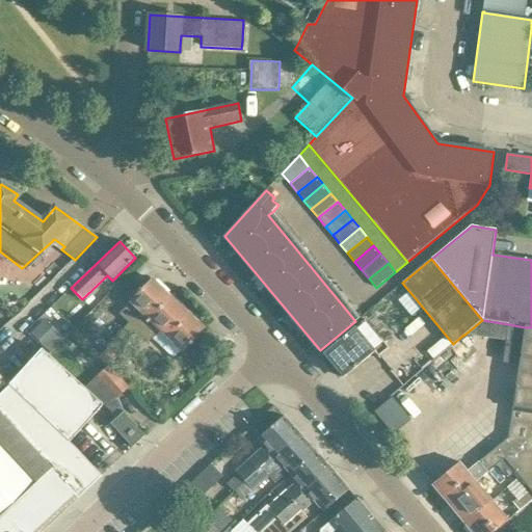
[(112,340),(123,349),(170,297),(152,278),(120,313),(129,322),(112,340)]
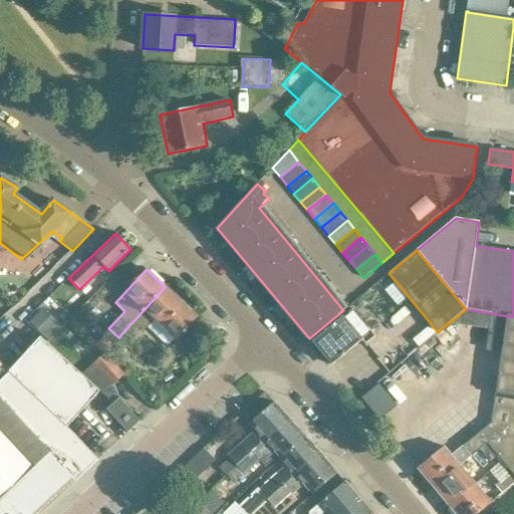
[(186,330),(198,317),(165,287),(118,337),(119,338),(134,323),(137,326),(143,331),(155,318),(177,339),(184,332),(185,334),(187,332),(186,330)]
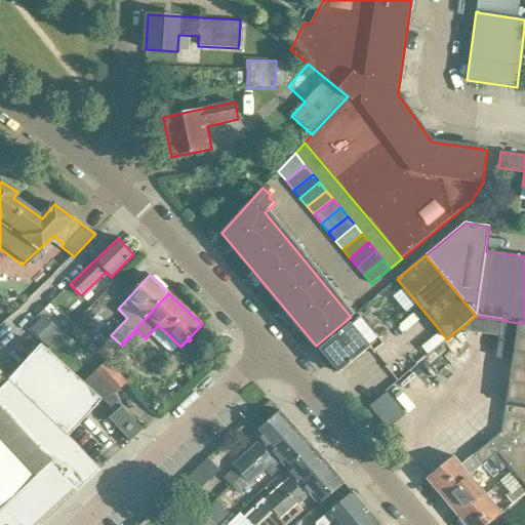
[(498,337),(501,320),(476,316),(457,331),(498,337)]
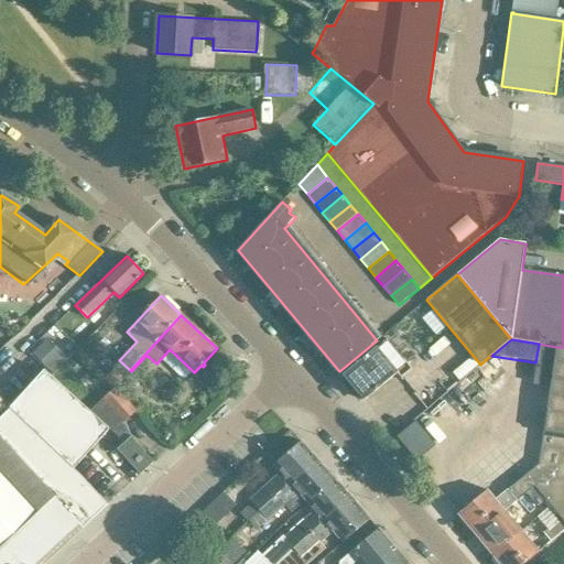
[(44,346),(33,356),(49,371),(58,361),(44,346)]
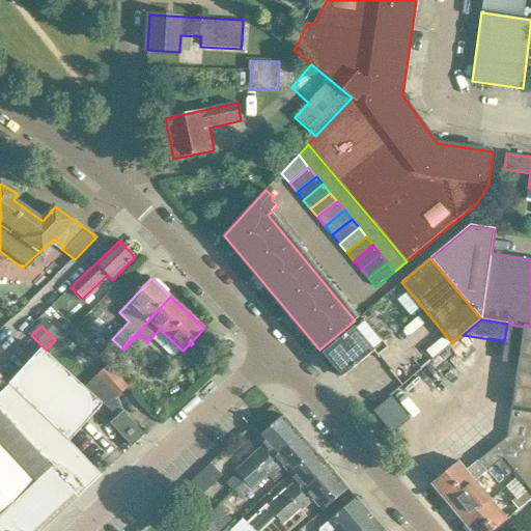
[(355,327),(323,354),(342,378),(374,352),(378,356),(379,356),(388,347),(381,338),(370,346),(355,327)]
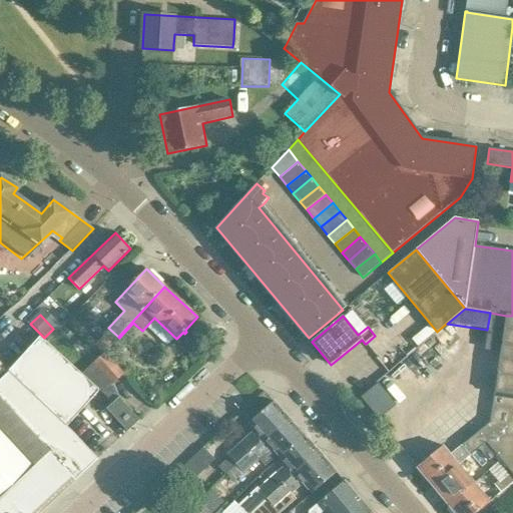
[(512,474),(512,316),(506,316),(491,422),(478,433),(486,443),(496,455),(512,474)]
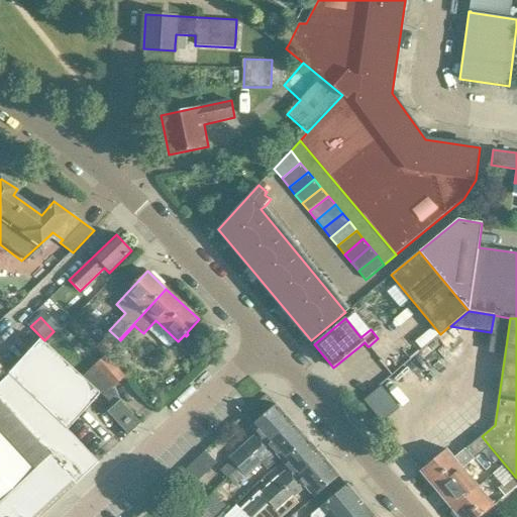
[(105,337),(97,347),(106,355),(115,346),(105,337)]
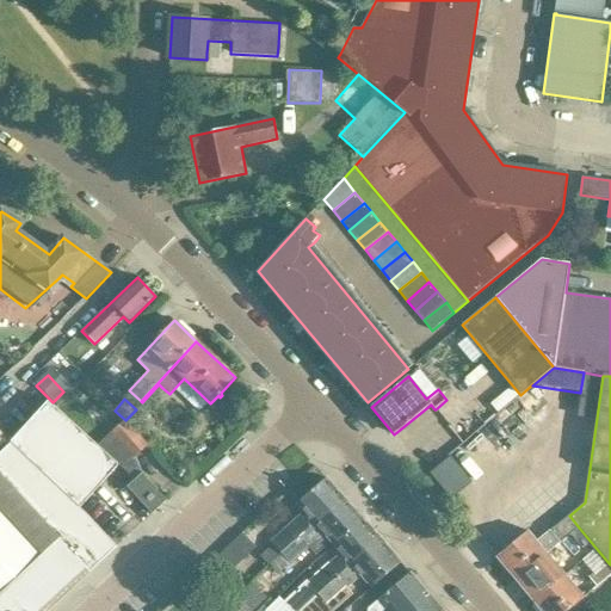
[(110,475),(119,466),(99,446),(81,431),(49,401),(11,442),(80,508),(110,475)]
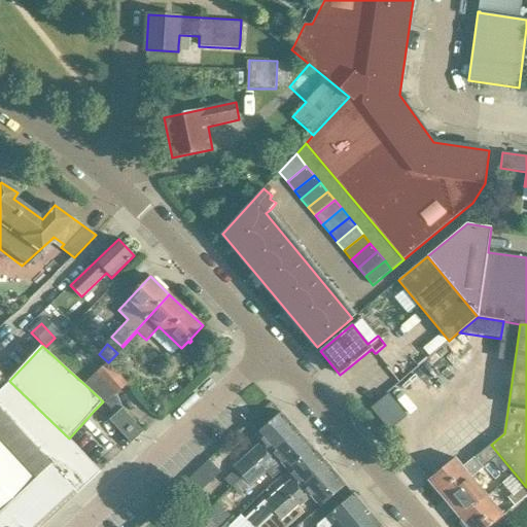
[(85,385),(103,401),(116,414),(123,409),(116,393),(127,384),(110,365),(107,363),(85,385)]
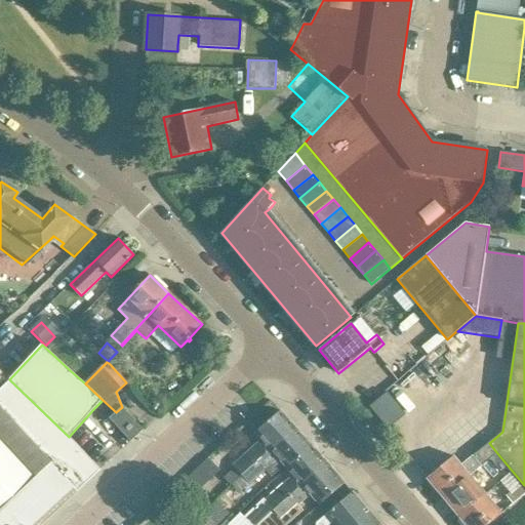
[(376,379),(391,385),(395,373),(380,368),(376,379)]
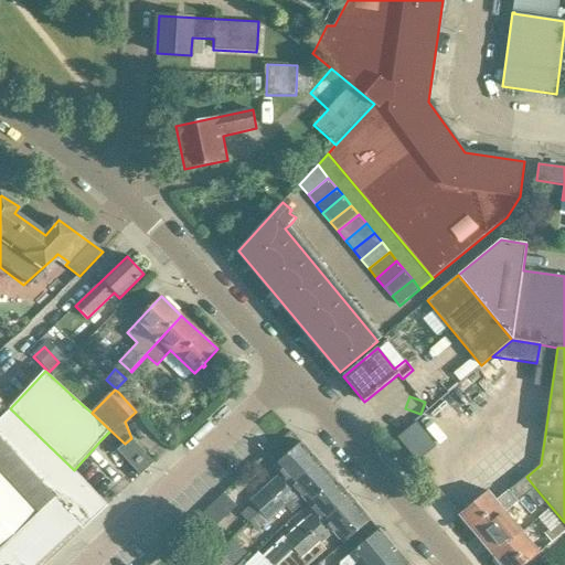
[(0,564),(43,564),(83,530),(108,505),(107,505),(82,477),(74,470),(10,408),(0,398),(0,564)]
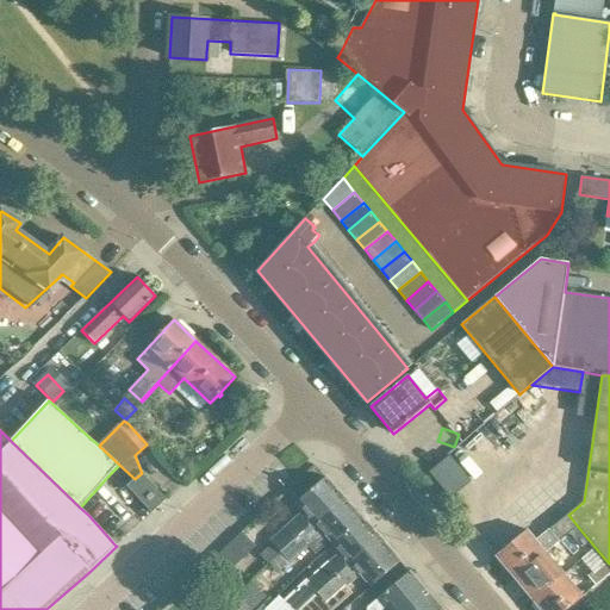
[(447,495),(466,478),(447,456),(428,473),(447,495)]
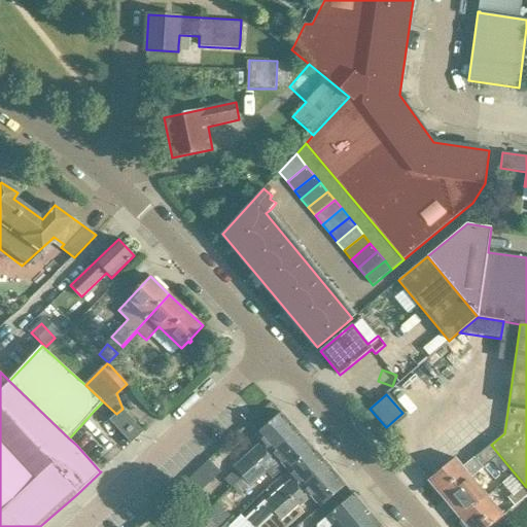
[(109,420),(131,444),(144,431),(123,409),(116,414),(109,420)]
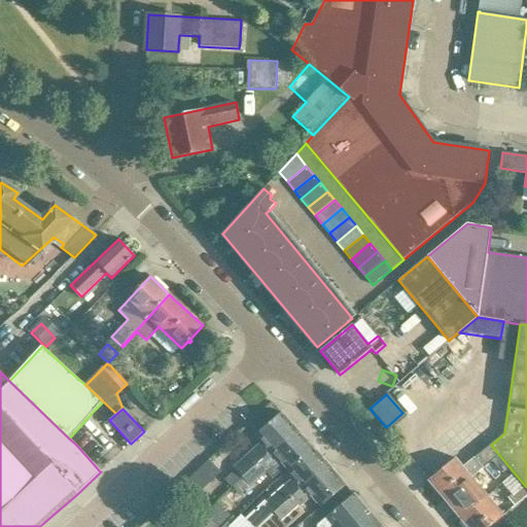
[(281,412),(280,413),(256,434),(262,442),(234,467),(242,477),(295,428),(281,412)]
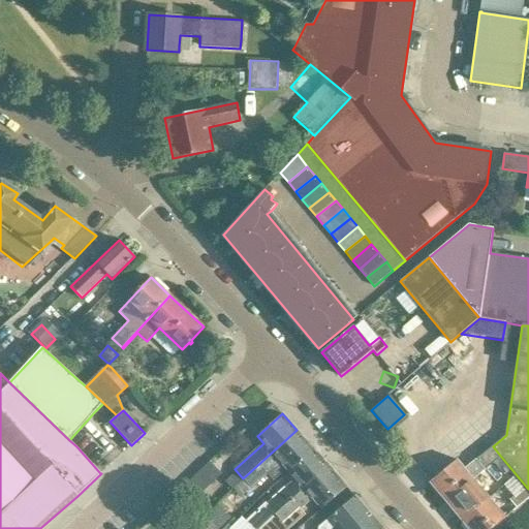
[(288,472),(313,449),(297,430),(243,478),(251,488),(280,463),(288,472)]
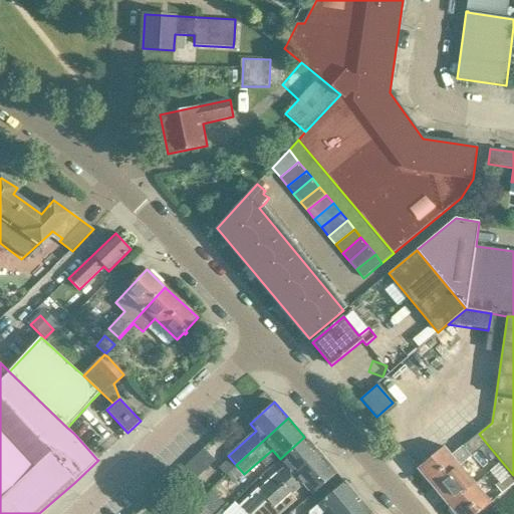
[(418,469),(434,488),(460,466),(480,450),(487,444),(479,434),(452,456),(444,447),(418,469)]
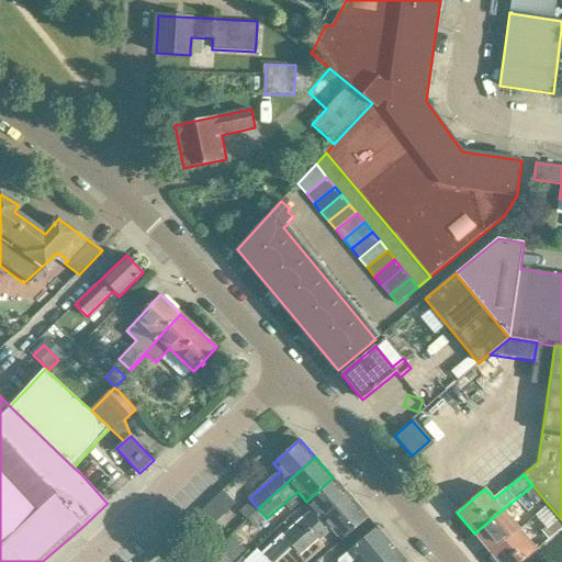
[(276,561),(292,547),(349,495),(333,478),(306,502),(313,509),(283,536),(282,534),(259,554),(266,561),(276,561)]
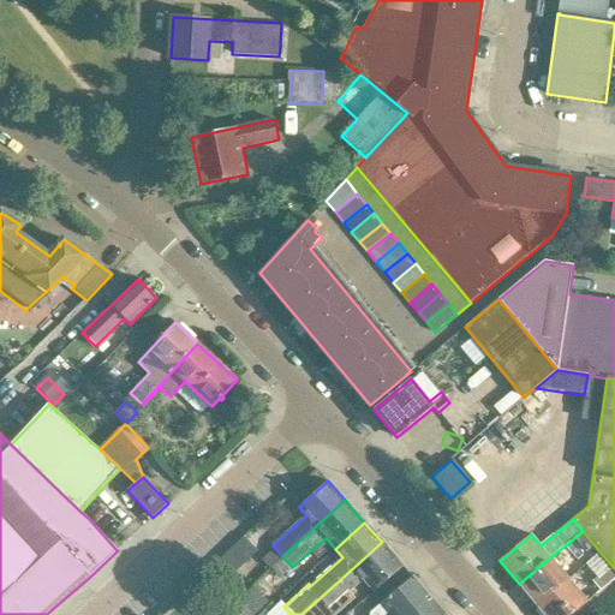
[(583,531),(574,538),(586,553),(595,545),(583,531)]
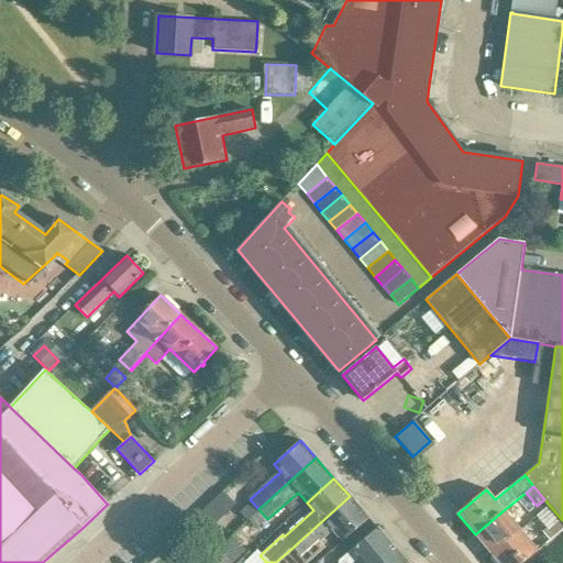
[(236,505),(223,492),(198,517),(210,530),(236,505)]
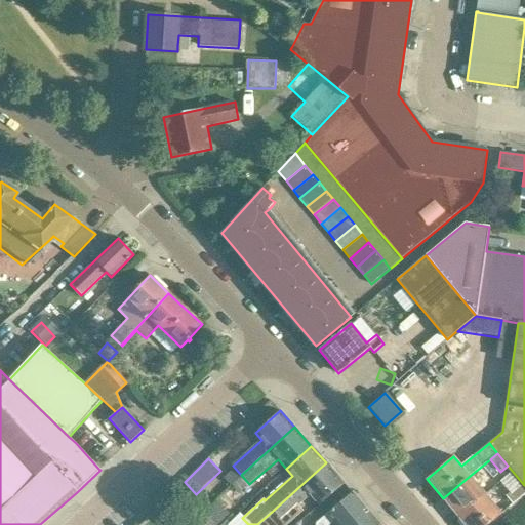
[(320,506),(345,483),(326,462),(273,511),(257,524),(288,524),(304,512),(298,506),(310,495),(320,506)]
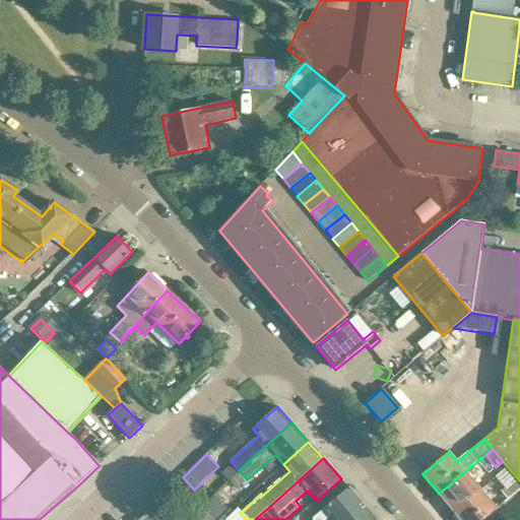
[(465,471),(439,494),(454,512),(480,491),(465,471)]
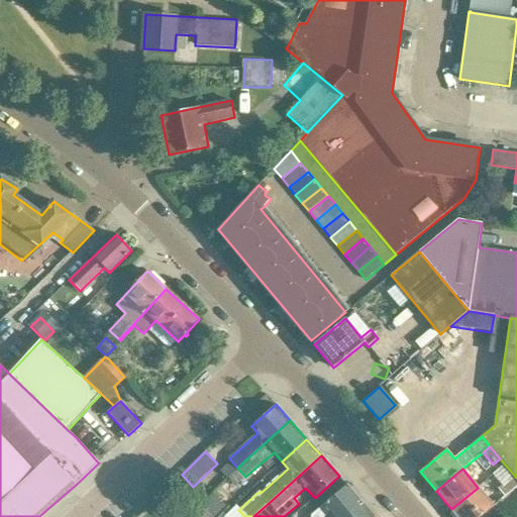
[(498,489),(505,497),(516,486),(516,485),(511,479),(498,489)]
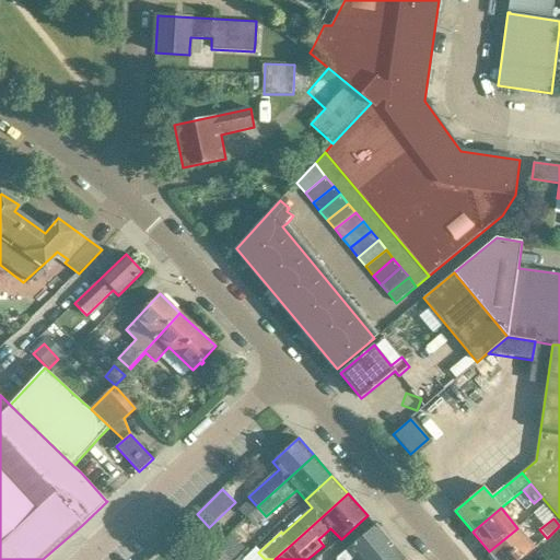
[(376,525),(349,548),(338,557),(337,559),(371,559),(392,544),(376,525)]
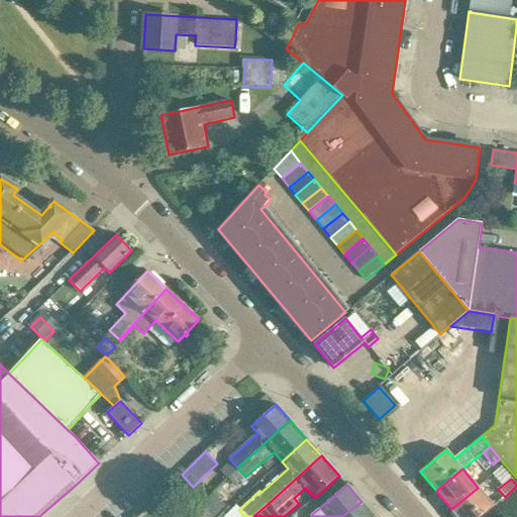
[(451,509),(457,516),(480,516),(494,506),(478,488),(451,509)]
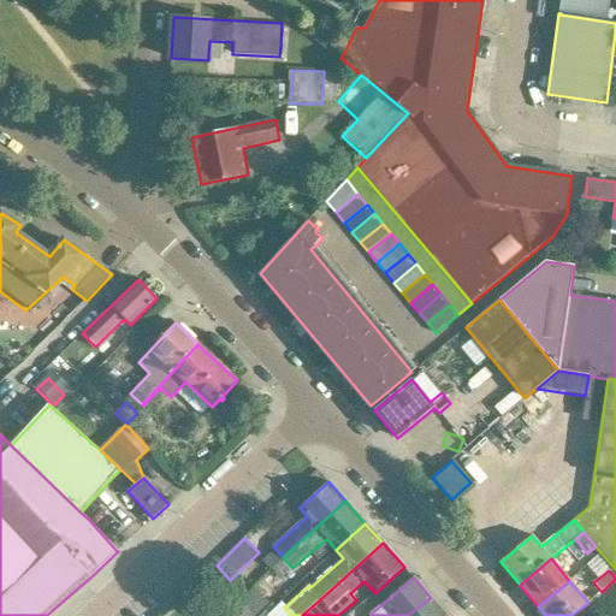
[(445,615),(431,598),(408,615),(445,615)]
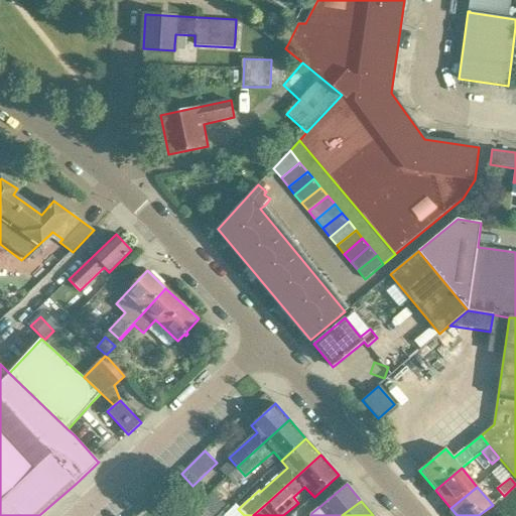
[(188,513),(191,515),(213,515),(200,503),(188,513)]
